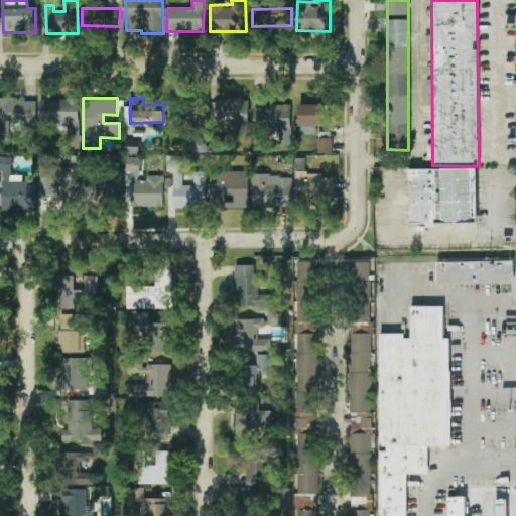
[(168,118),(200,119),(200,99),(169,98),(168,118)]
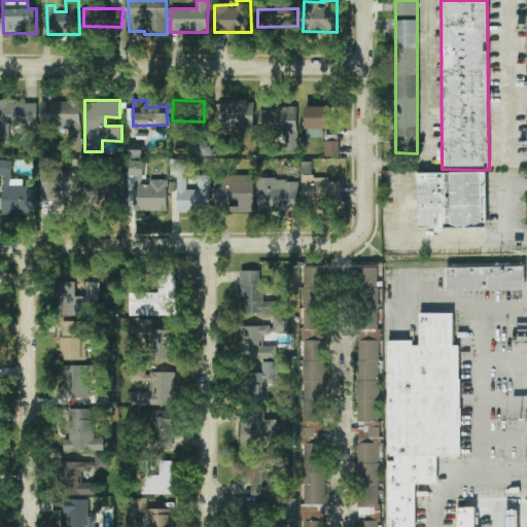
[(37,102),(0,101),(0,143),(9,143),(9,126),(37,126),(37,102)]
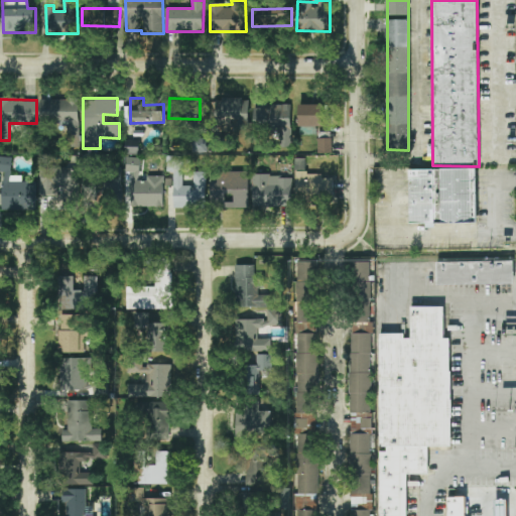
[(79,99),(39,100),(39,122),(68,122),(68,147),(80,146),(79,99)]
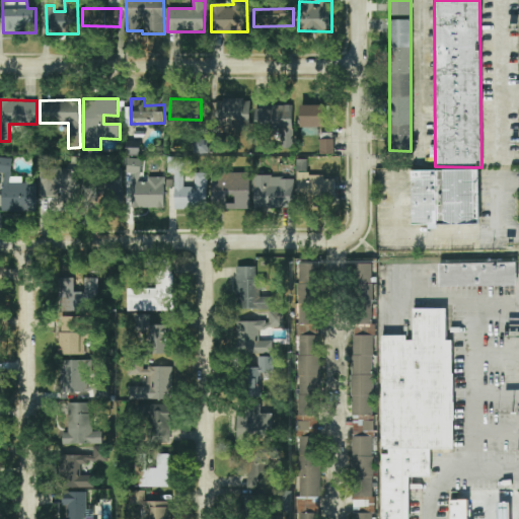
[(250,99),(215,99),(215,122),(230,122),(230,130),(251,129),(250,99)]
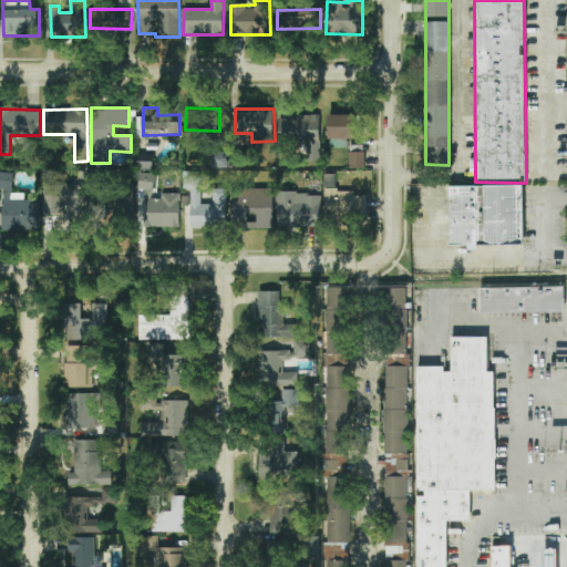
[(329,138),(358,140),(358,115),(329,115),(329,138)]
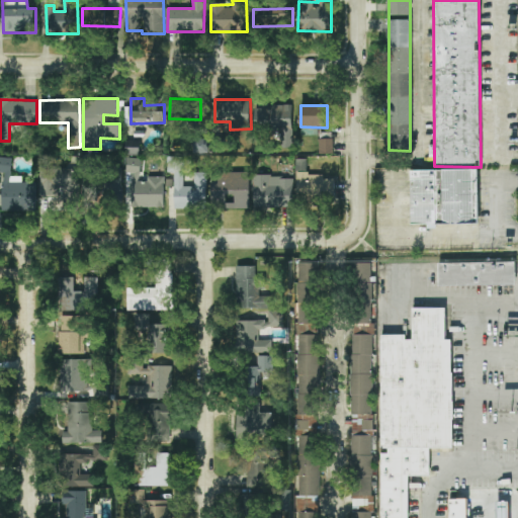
[(292,106),(255,107),(255,126),(275,126),(275,141),(286,141),(286,147),(293,147),(292,106)]
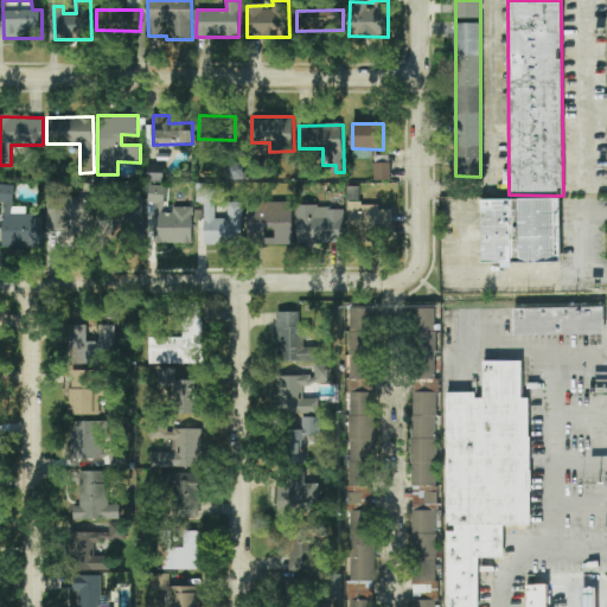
[(390,180),(391,163),(375,163),(375,180),(390,180)]
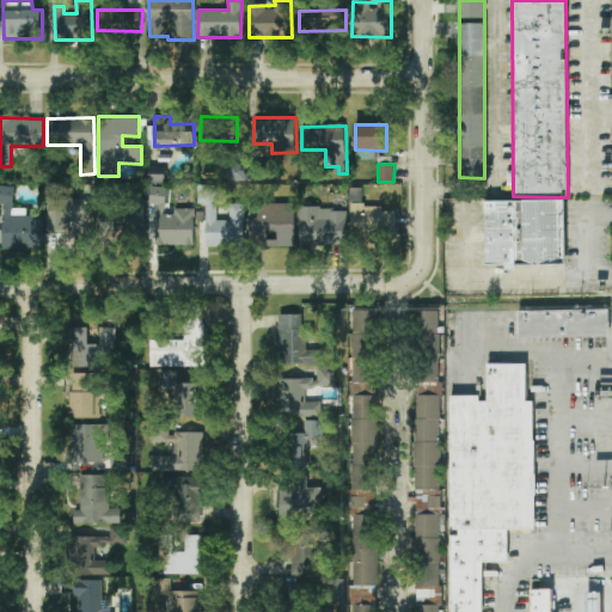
[(165,166),(148,166),(148,181),(165,182),(165,166)]
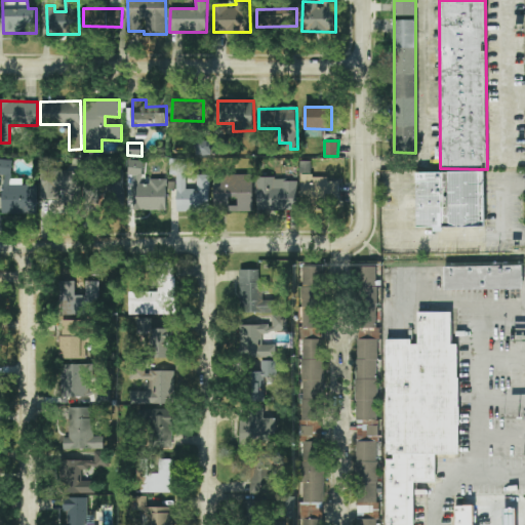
[(196,155),(211,155),(211,143),(197,143),(196,155)]
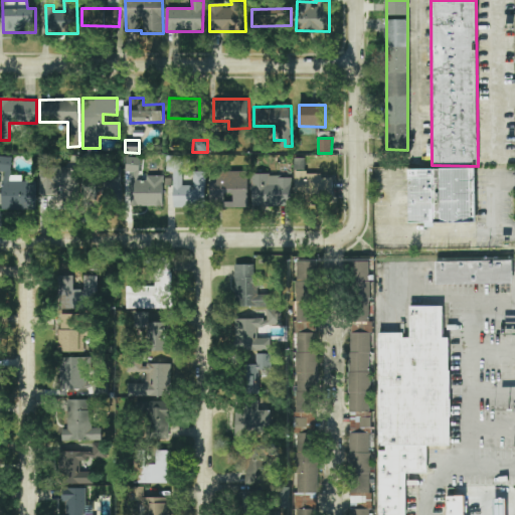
[(205,208),(205,171),(194,171),(194,185),(182,185),(182,157),(167,157),(166,173),(174,173),(173,208),(205,208)]
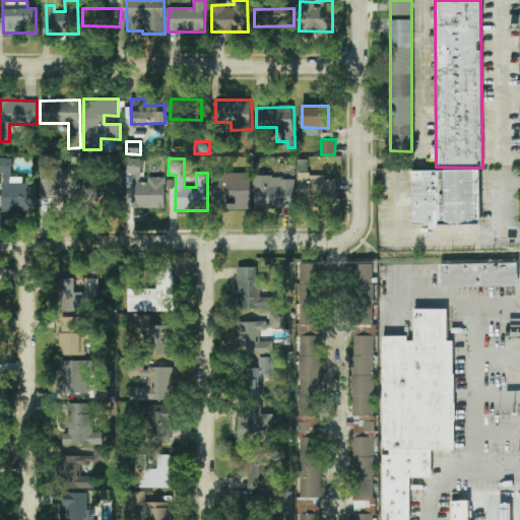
[(127,175),(141,175),(141,159),(127,159),(127,175)]
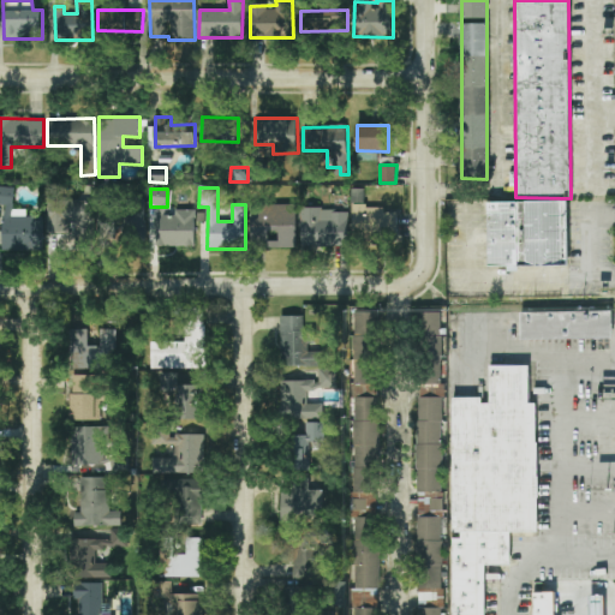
[(398,213),(386,213),(386,208),(365,208),(364,190),(352,190),(353,238),(398,237),(398,213)]
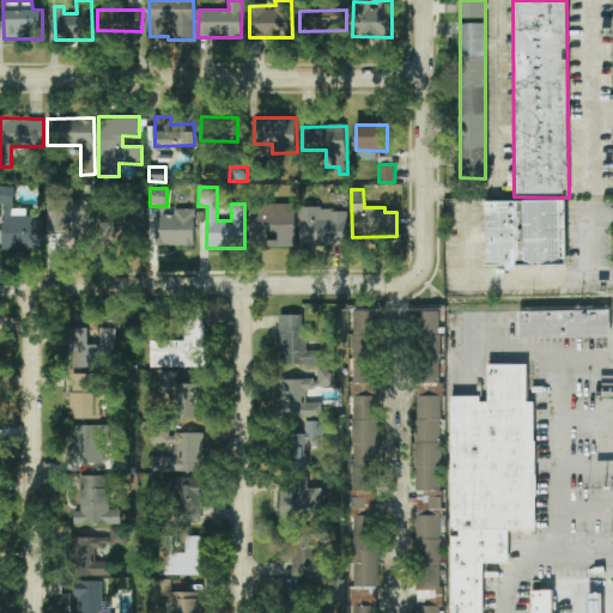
[(68,234),(68,225),(77,225),(77,238),(92,240),(93,200),(48,200),(47,234),(68,234)]
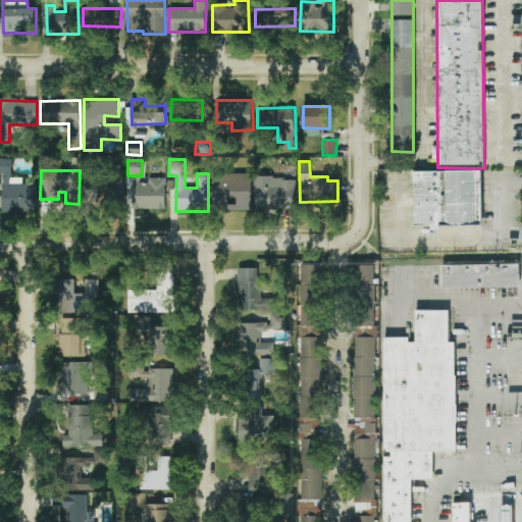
[(414,172),(481,170),(481,227),(414,226),(414,172)]
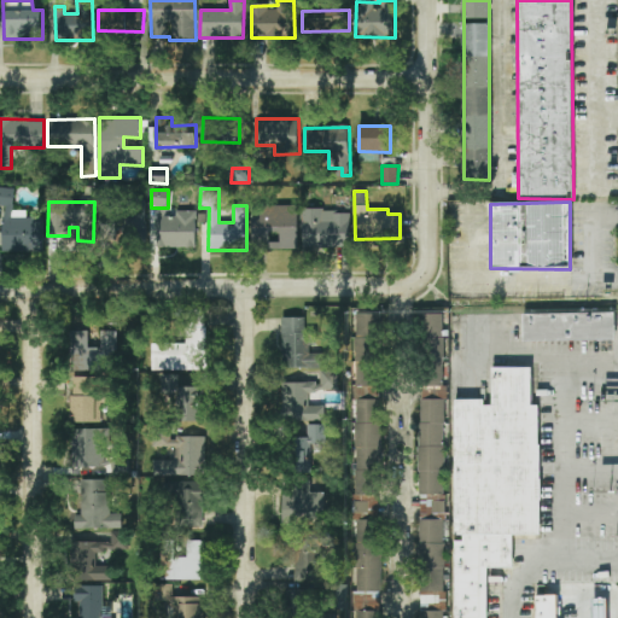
[(297,205),(252,207),(252,250),(298,249),(297,205)]
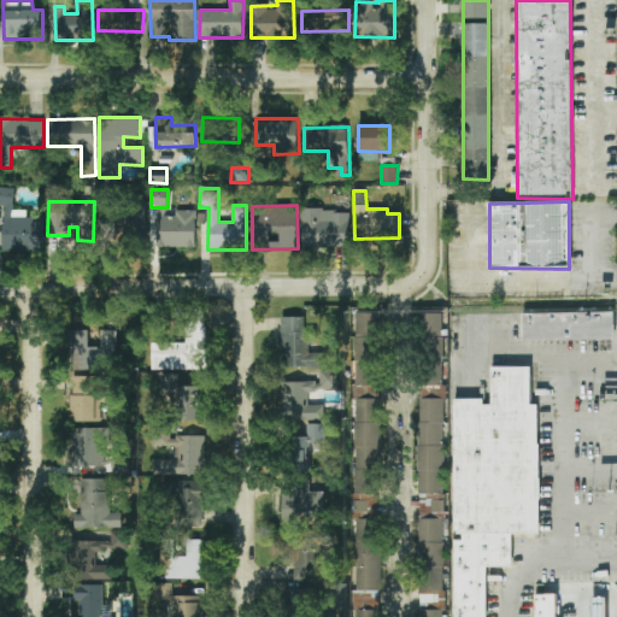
[(125,244),(146,240),(142,209),(121,212),(125,244)]
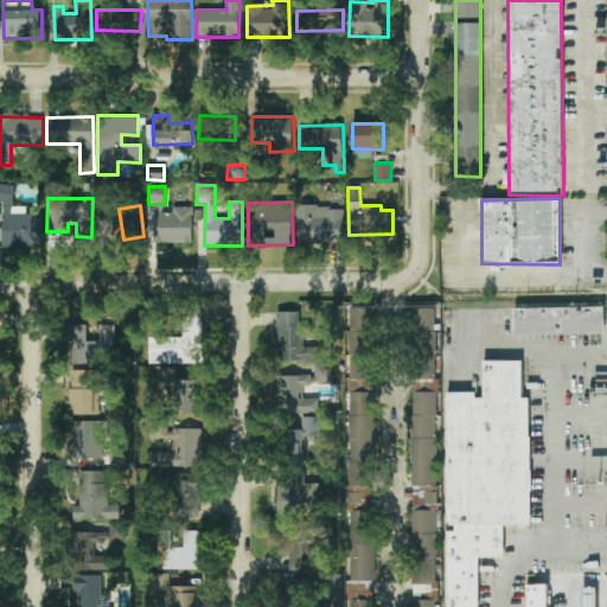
[(344,243),(343,206),(296,208),(298,244),(344,243)]
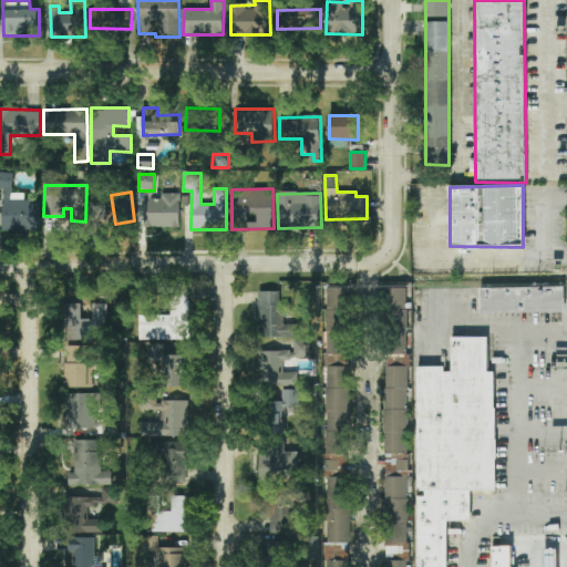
[(179,227),(181,194),(162,194),(161,198),(145,198),(145,226),(179,227)]
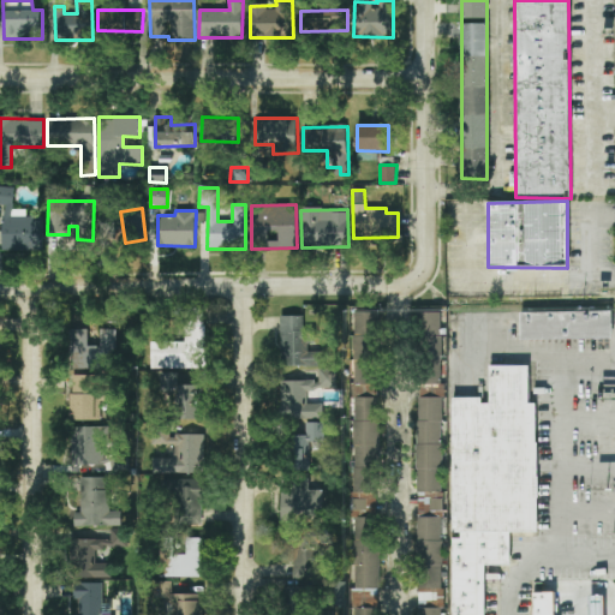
[(377,311),(353,312),(354,513),(378,513),(377,311)]
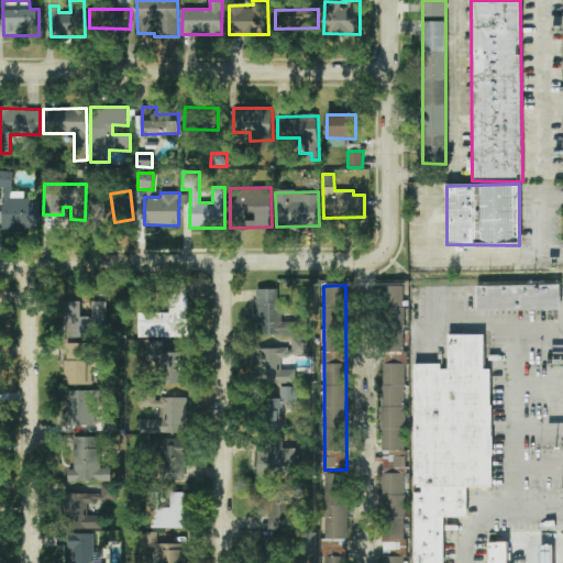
[(383,552),(405,552),(407,301),(405,301),(405,286),(385,286),(383,552)]
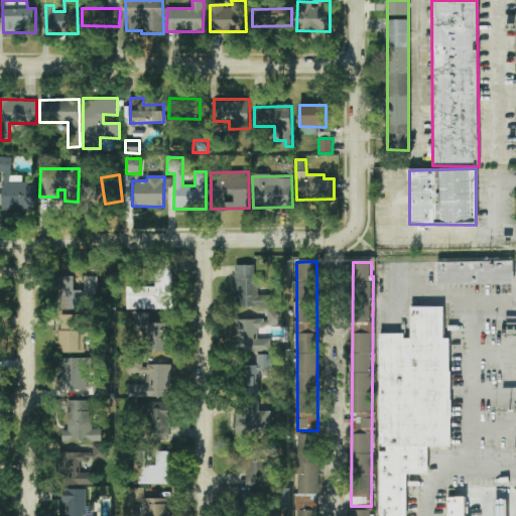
[(435,263),(514,263),(515,285),(436,285),(435,263)]
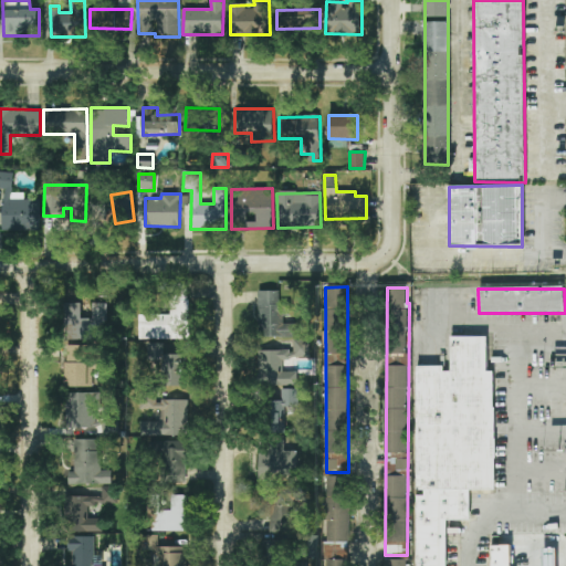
[(284,324),(285,303),(280,303),(280,291),(260,291),(259,337),(302,338),(302,324),(284,324)]
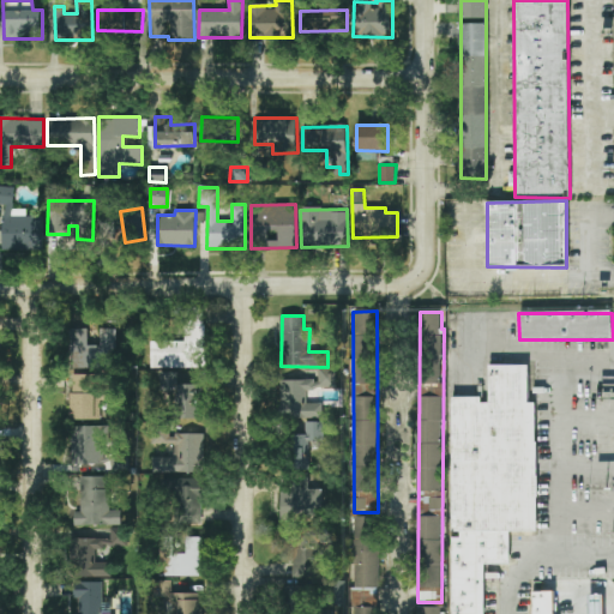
[(150,368),(203,367),(203,325),(185,325),(185,341),(149,342),(150,368)]
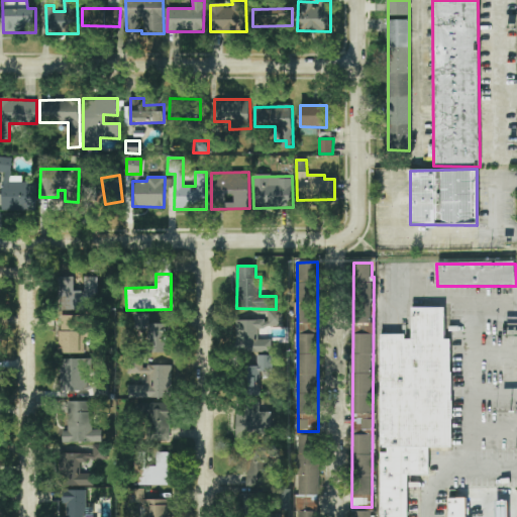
[(60,276),(59,309),(97,310),(98,277),(60,276)]
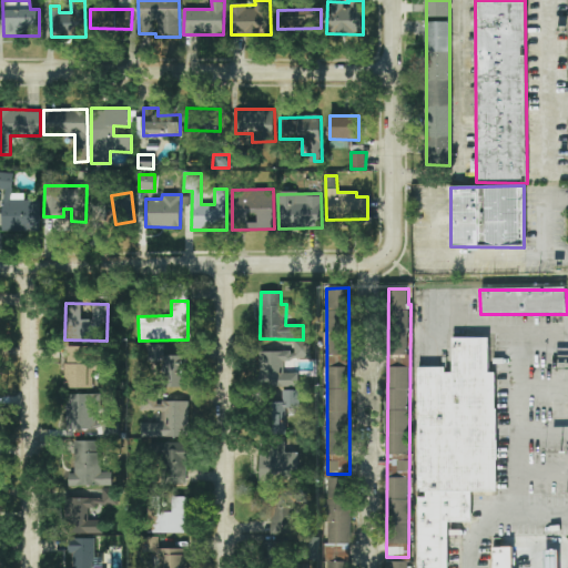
[(417,567),(417,369),(452,369),(452,338),(487,337),(489,372),(495,373),(497,494),(470,493),(470,523),(448,523),(448,567),(417,567)]
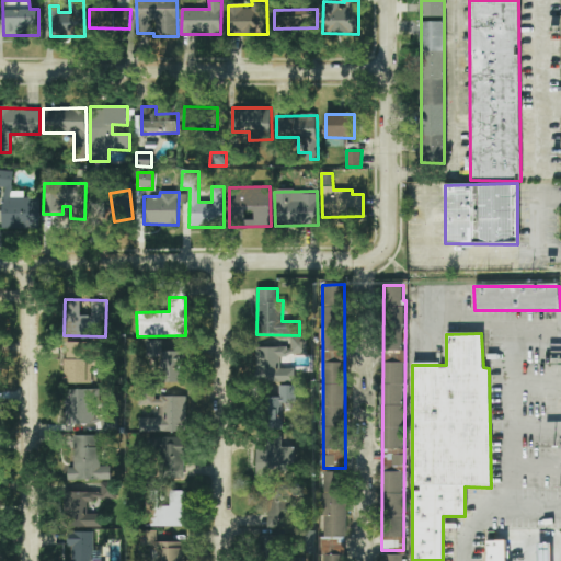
[(295,382),(295,369),(281,369),(279,355),(307,354),(307,336),(290,336),(290,347),(256,347),(258,382),(295,382)]
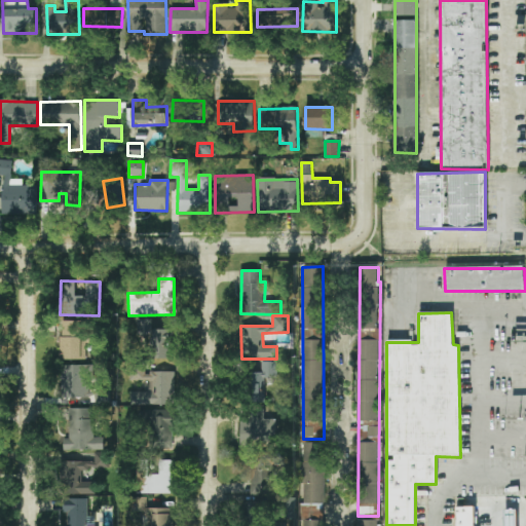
[(151,318),(137,318),(137,338),(150,338),(150,359),(173,359),(172,329),(151,330),(151,318)]
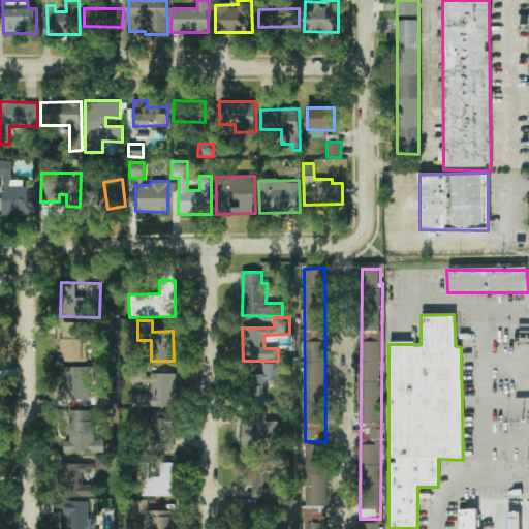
[(98,344),(98,322),(61,323),(61,362),(87,362),(86,344),(98,344)]
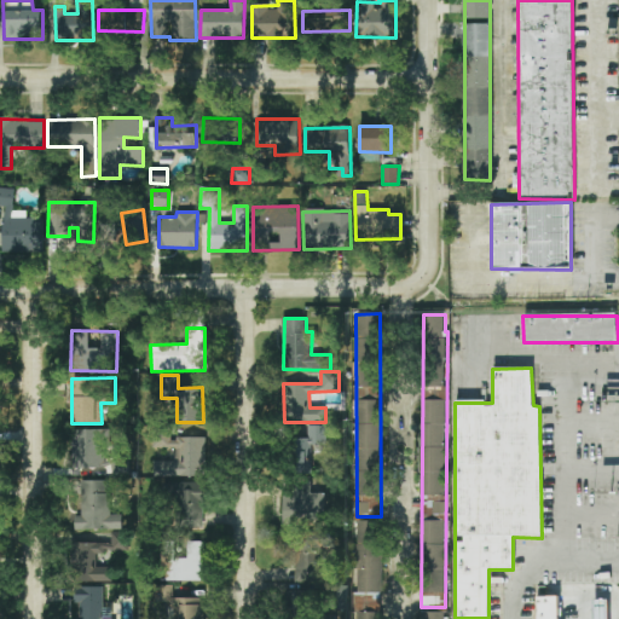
[(327,426),(295,426),(295,474),(312,474),(312,446),(327,446),(327,426)]
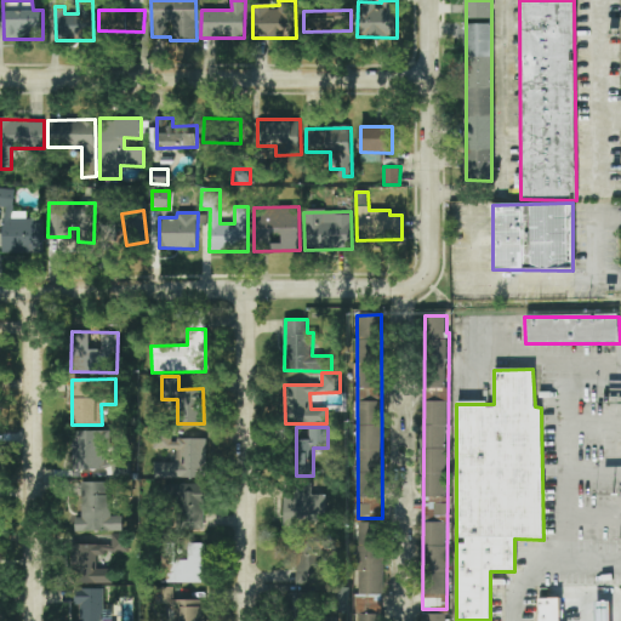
[(74,469),(112,468),(113,477),(130,477),(130,459),(112,459),(110,431),(72,432),(74,469)]
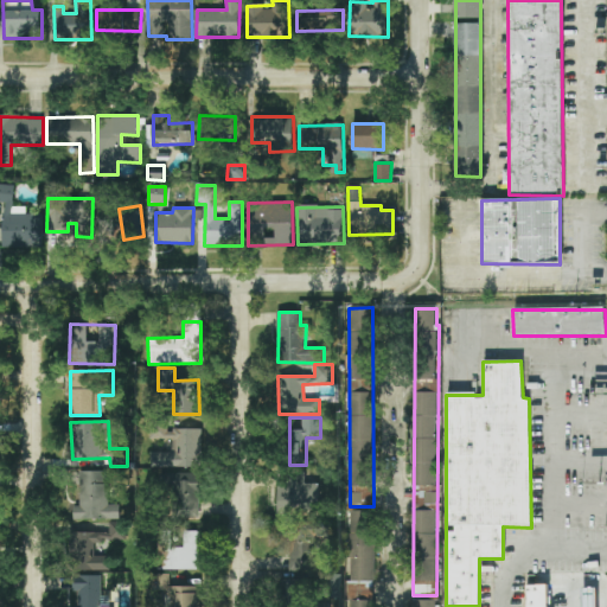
[(151,467),(202,467),(202,428),(151,428),(151,439),(176,439),(176,452),(151,452),(151,467)]
